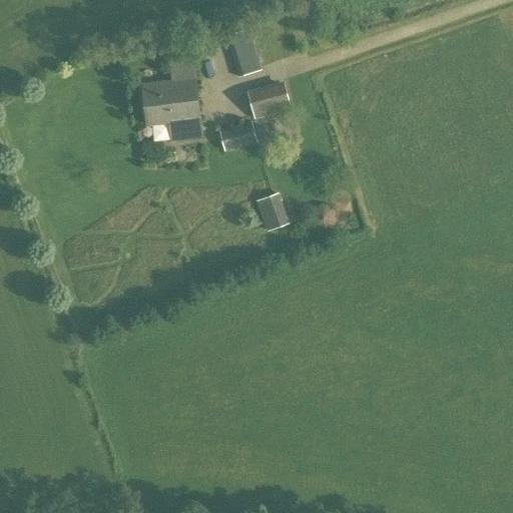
[(239,76),(263,68),(250,31),(227,38),(239,76)]
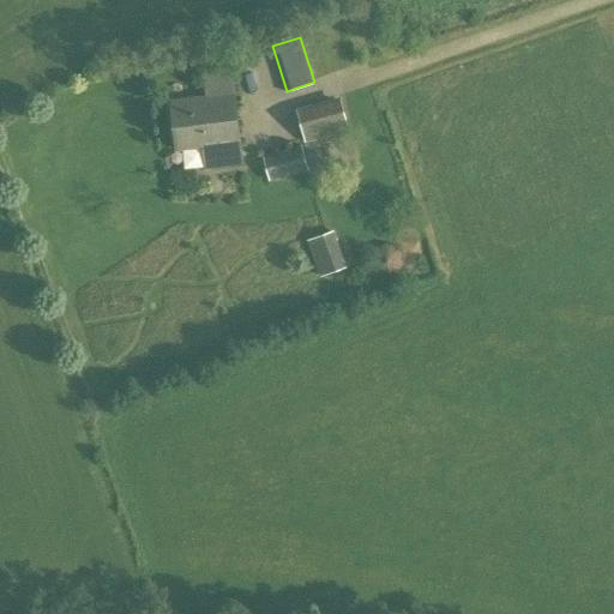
[(178,151),(203,148),(205,169),(240,164),(229,68),(203,72),(205,95),(172,98),(178,151)]
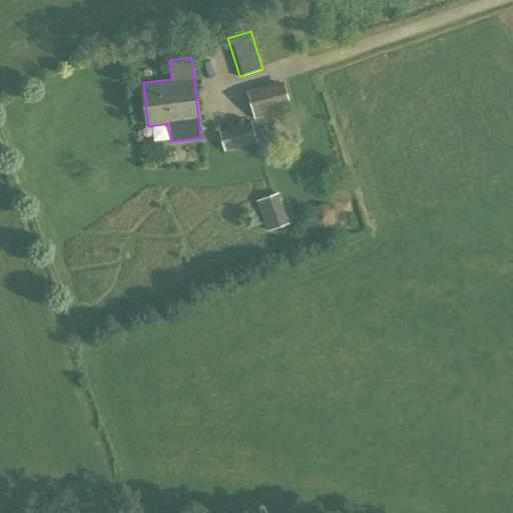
[(254,119),(292,109),(284,80),(246,90),(254,119)]
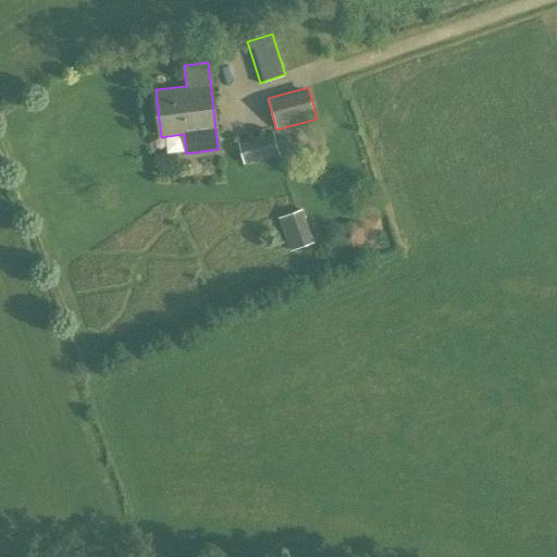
[(244,165),(280,155),(273,132),(238,141),(244,165)]
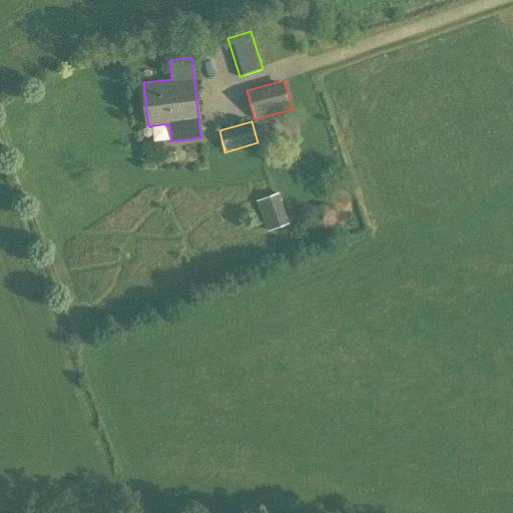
[(257,201),(268,230),(290,222),(279,192),(257,201)]
